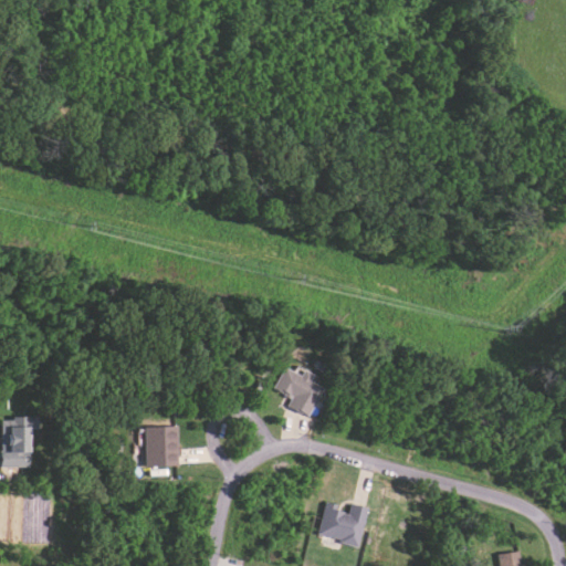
[(272,389),(290,397),(286,406),(308,417),(323,387),(310,380),(313,374),(302,368),(300,375),(282,367),(272,389)]
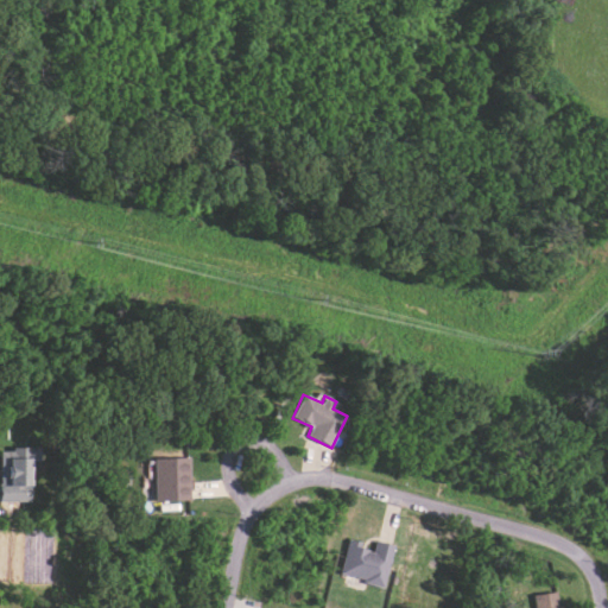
[(0,501),(30,501),(29,449),(0,449),(0,501)]
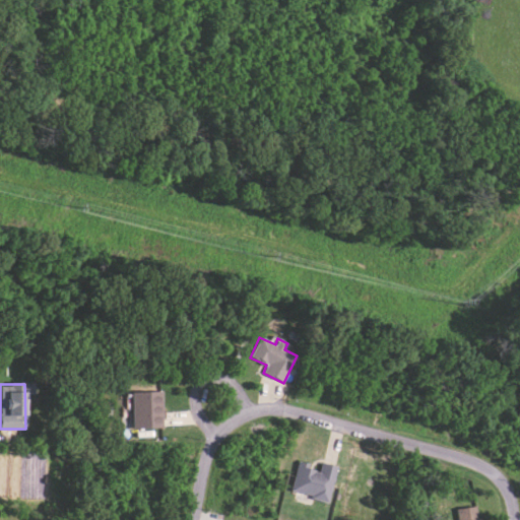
[(164,427),(163,391),(131,391),(132,428),(164,427)]
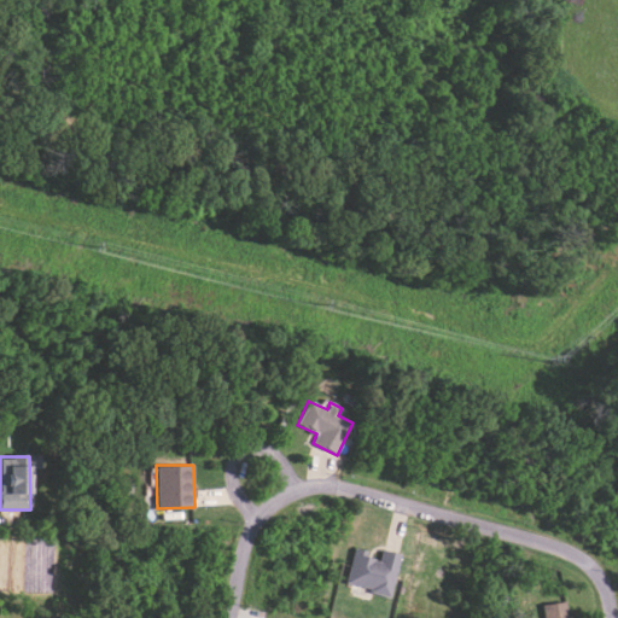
[(345,586),(391,595),(400,554),(380,549),(378,560),(366,558),(367,551),(353,547),(345,586)]
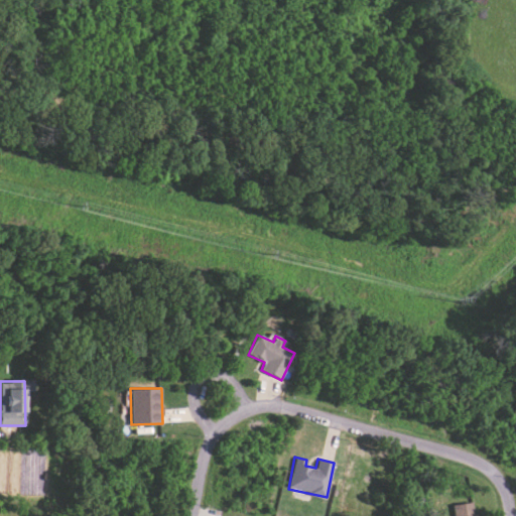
[(454,504),(454,515),(474,515),(473,502),(454,504)]
